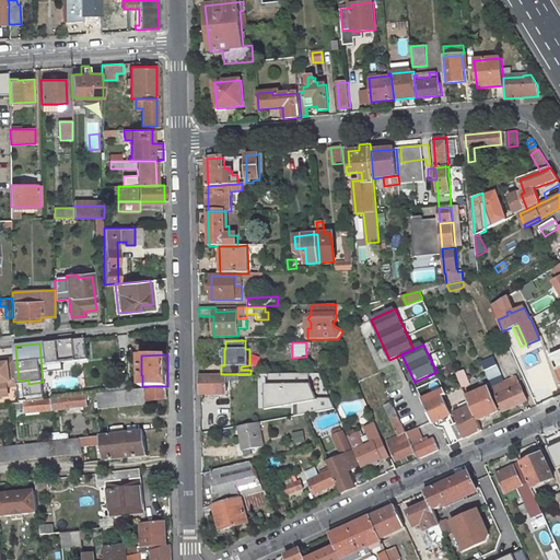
[(498,365),(494,358),(481,363),(485,371),(498,365)]
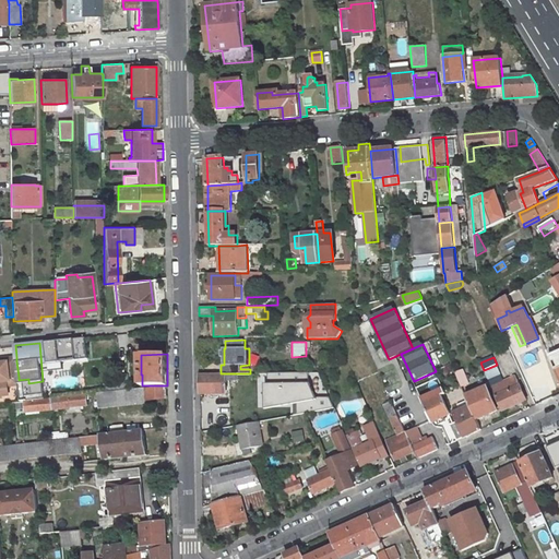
[(19,377),(16,361),(0,363),(0,385),(1,385),(8,385),(8,378),(19,377)]
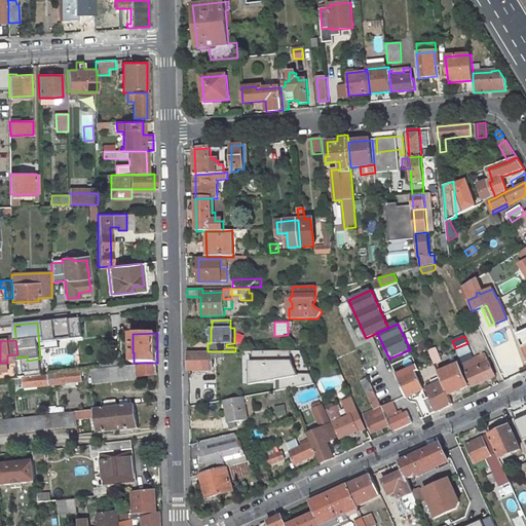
[(472,351),(467,343),(455,348),(459,357),(472,351)]
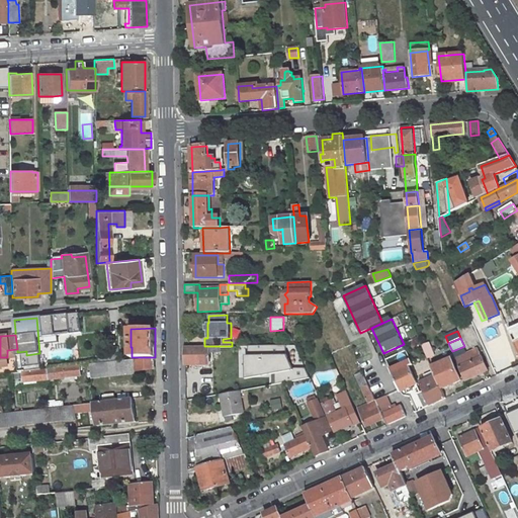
[(430,343),(423,346),(427,356),(434,353),(430,343)]
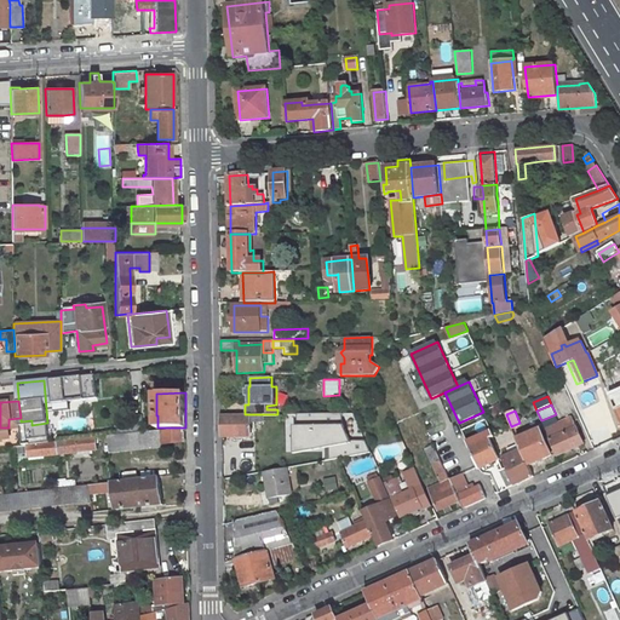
[(346,447),(345,412),(286,414),(287,449),(346,447)]
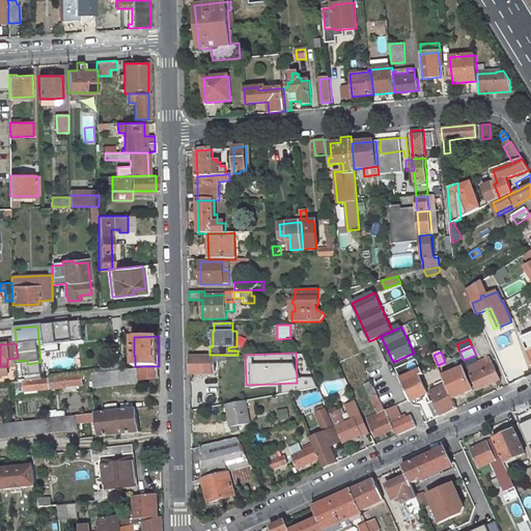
[(238,361),(238,355),(210,355),(190,356),(191,374),(215,373),(215,361),(226,361),(226,364),(229,363),(228,361),(238,361)]
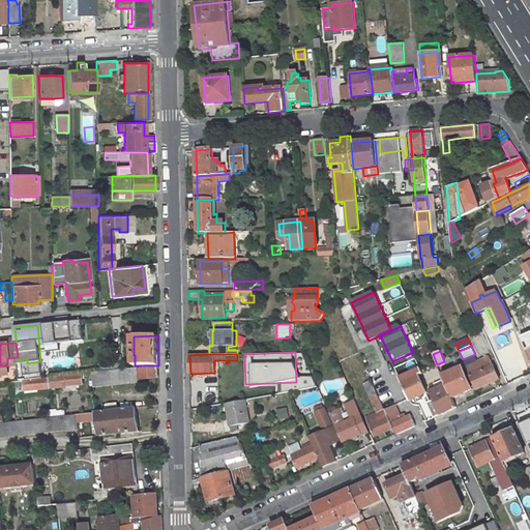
[(463,359),(476,389),(500,379),(490,356),(478,361),(475,354),(463,359)]
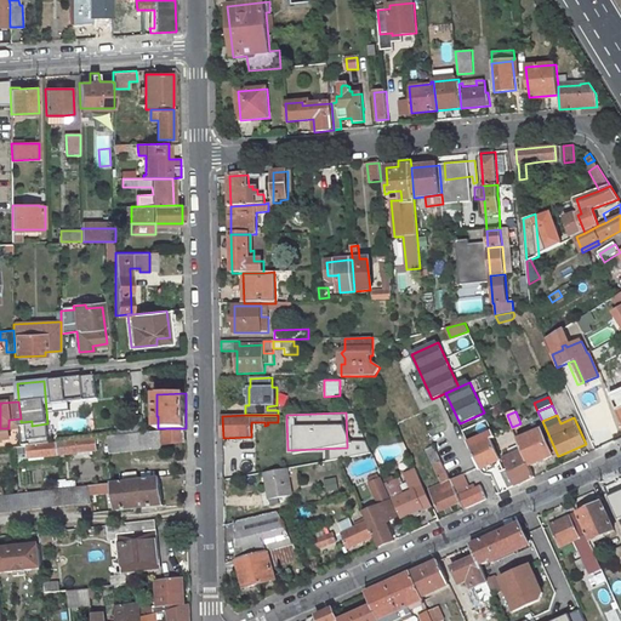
[(143,416),(134,416),(134,419),(134,434),(143,433),(143,416)]
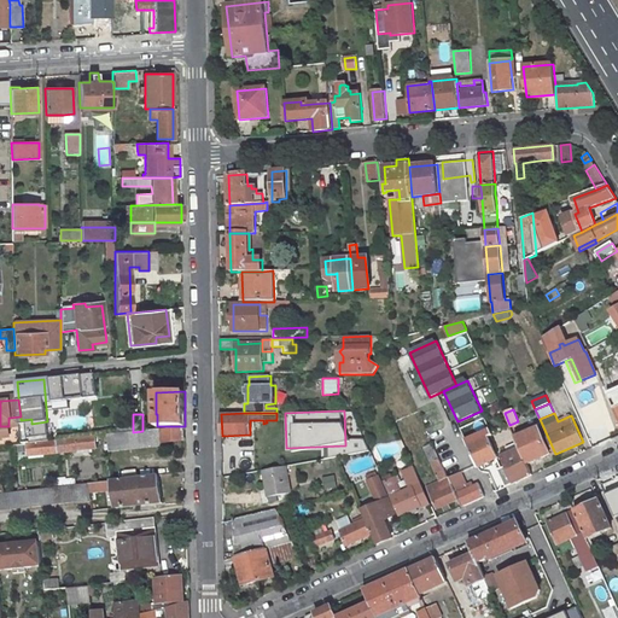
[(579,419),(586,432),(594,427),(589,415),(579,419)]
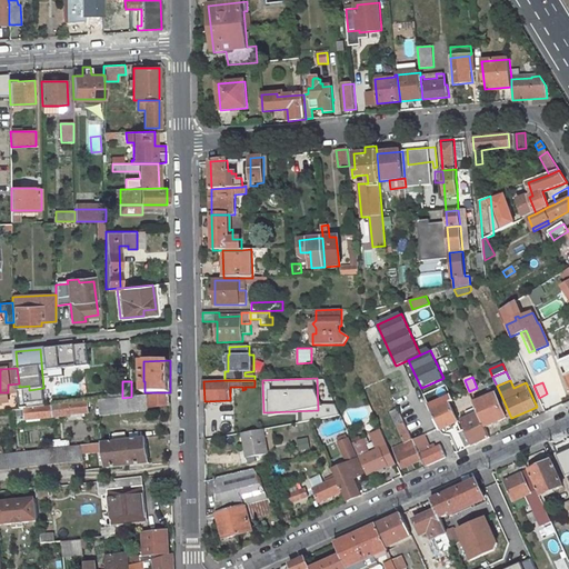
[(150,410),(150,407),(171,405),(170,392),(131,397),(122,398),(118,398),(99,400),(101,416),(150,410)]
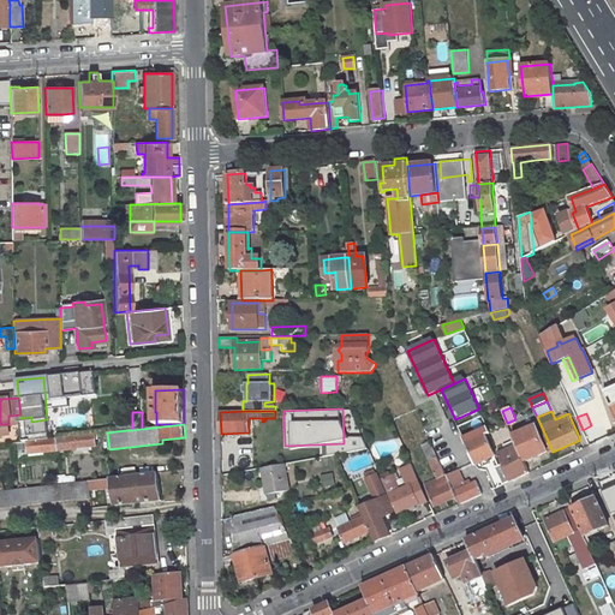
[(591,425),(583,430),(590,446),(599,441),(592,425),(591,425)]
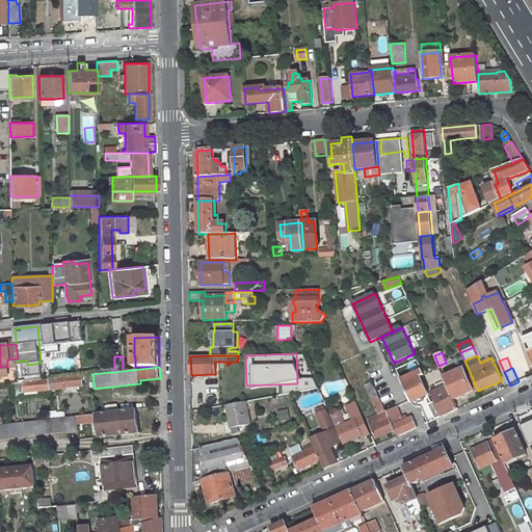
[(454,399),(475,391),(464,369),(444,377),(447,383),(449,388),(454,399)]
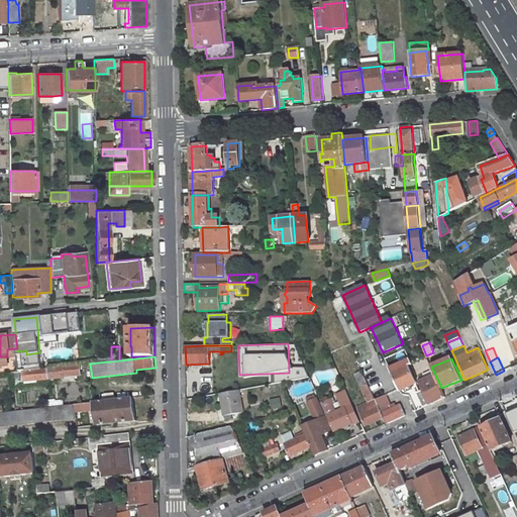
[(78,375),(81,375),(80,365),(24,371),(25,381),(70,376),(70,379),(78,378),(78,375)]
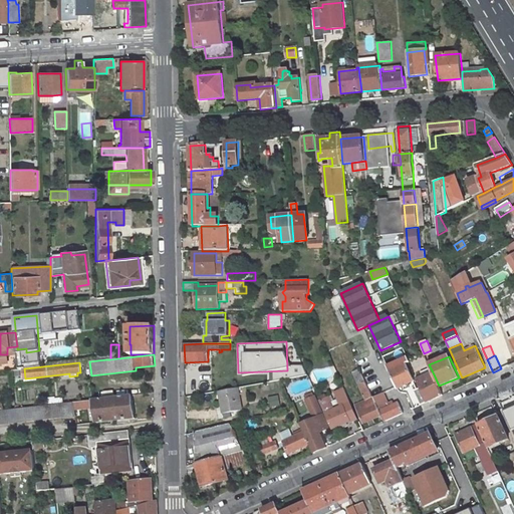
[(415,381),(405,364),(390,371),(398,389),(403,387),(405,391),(410,389),(408,384),(415,381)]
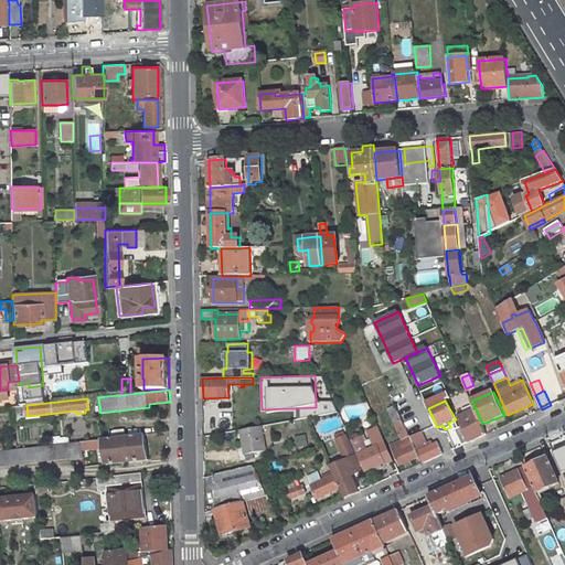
[(396,406),(388,411),(403,440),(391,446),(400,466),(405,464),(407,467),(412,465),(411,461),(419,457),(403,422),(396,406)]
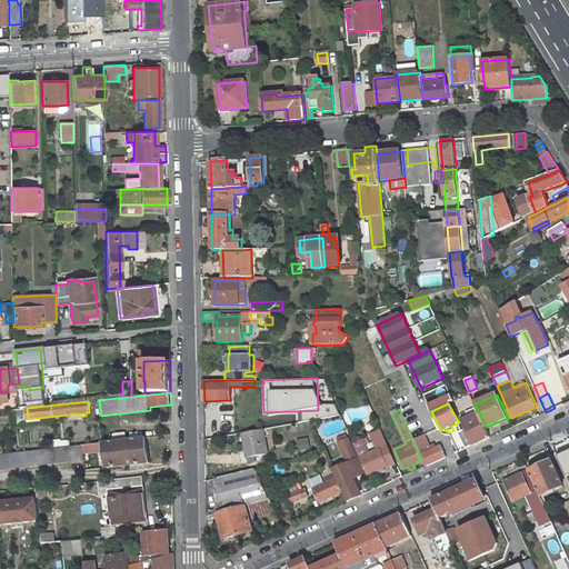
[(478,410),(467,415),(469,419),(480,415),(478,410)]
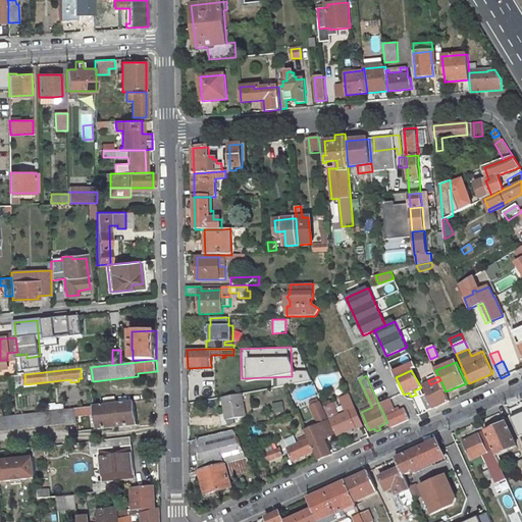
[(428,380),(423,382),(427,394),(434,408),(450,402),(446,392),(440,380),(430,384),(428,380)]
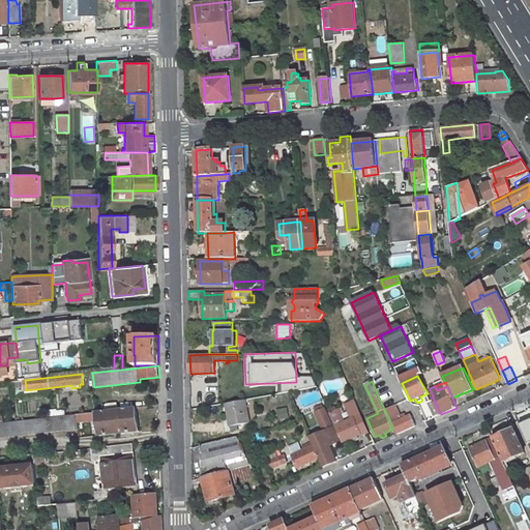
[(389,390),(378,395),(393,429),(396,435),(416,425),(411,415),(405,417),(404,414),(401,416),(389,390)]
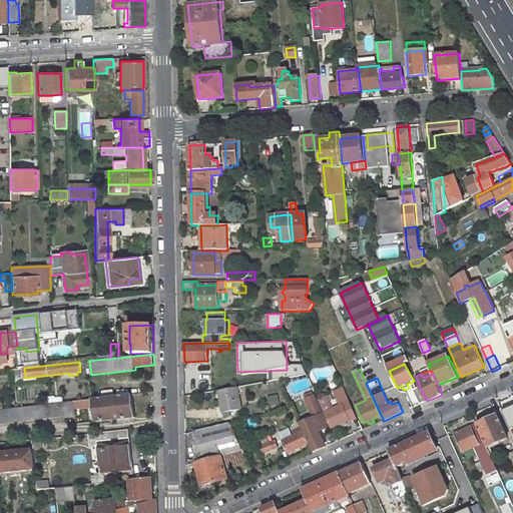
[(240,410),(236,387),(219,391),(223,413),(227,412),(235,411),(240,410)]
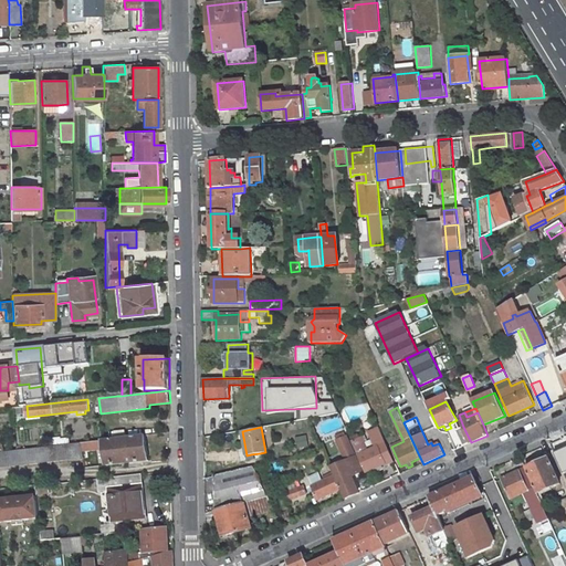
[(463,427),(457,430),(463,446),(471,442),(463,427)]
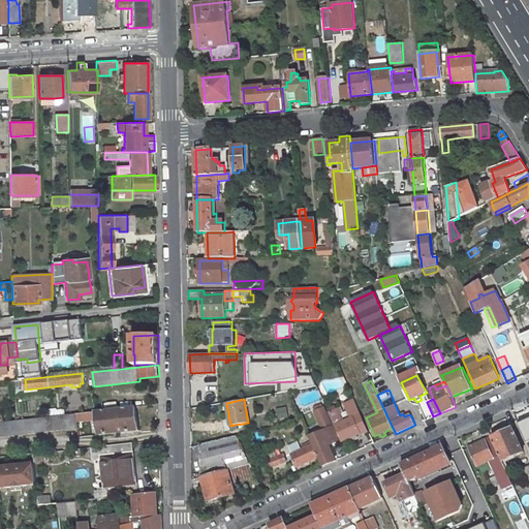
[(335,406),(328,409),(342,442),(349,439),(350,442),(354,440),(353,437),(361,434),(361,435),(369,432),(355,402),(346,406),(352,418),(344,422),(340,412),(338,408),(336,409),(335,406)]
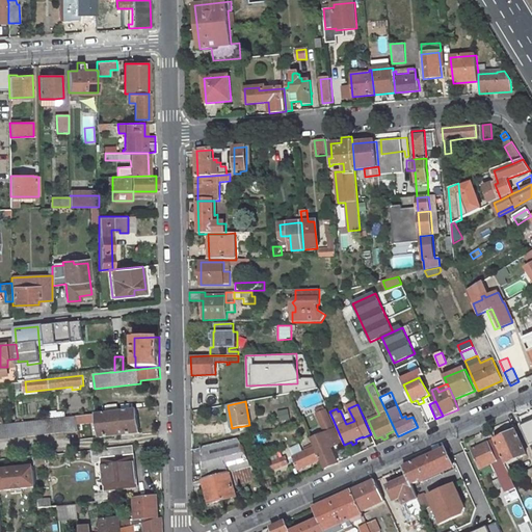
[(325,433),(312,440),(315,448),(320,459),(324,470),(338,463),(330,450),(331,448),(340,444),(323,407),(316,410),(325,433)]
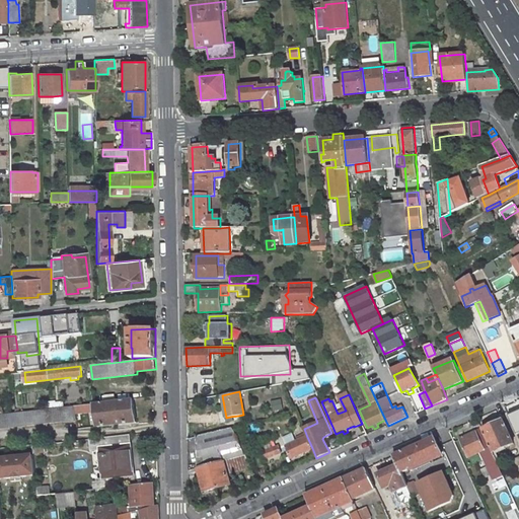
[(96,427),(135,423),(133,398),(93,403),(96,427)]
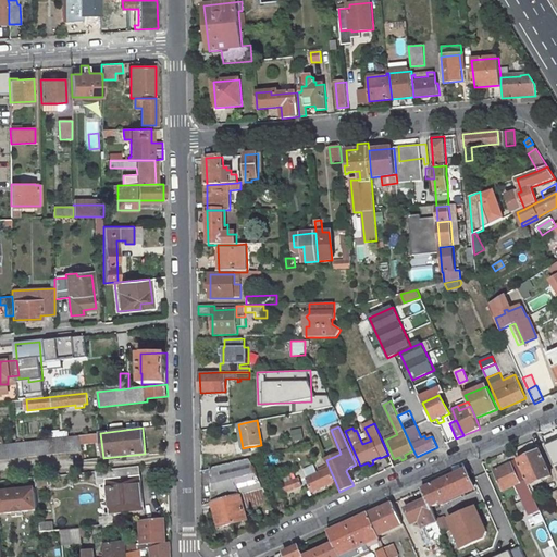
[(293,441),(304,440),(302,429),(292,430),(293,441)]
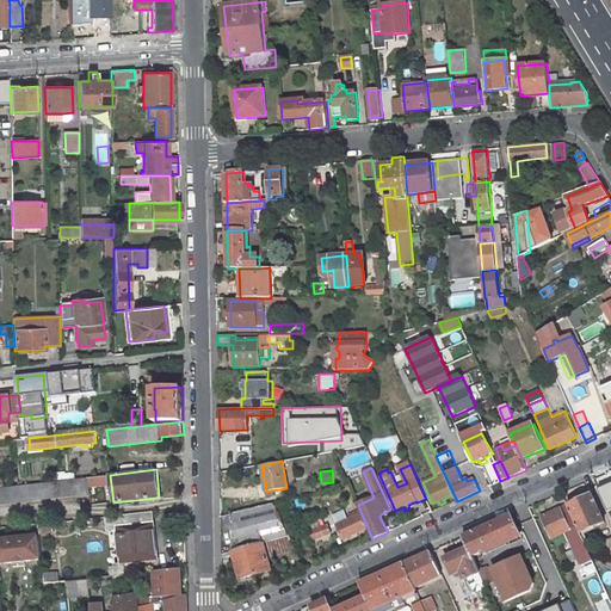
[(97,481),(96,477),(87,479),(0,488),(0,504),(90,494),(88,487),(87,482),(97,481)]
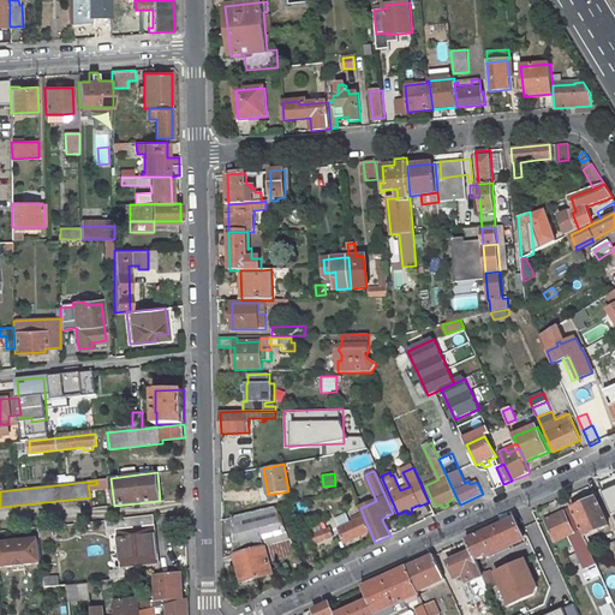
[(614,489),(604,495),(614,519),(614,489)]
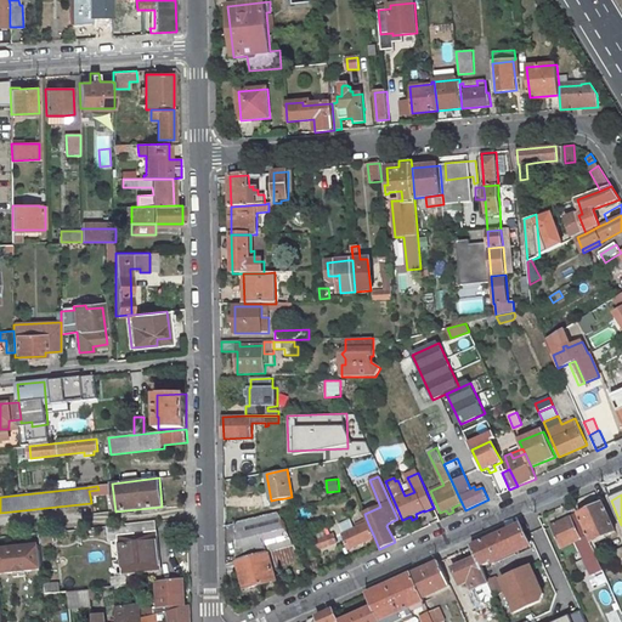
[(233,505),(235,518),(247,516),(246,503),(233,505)]
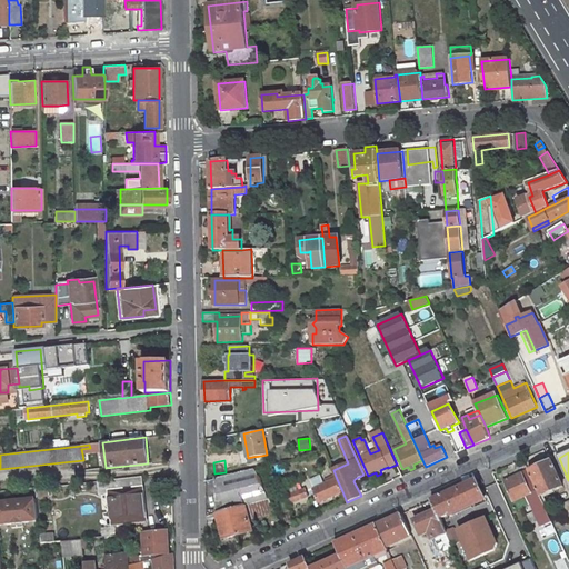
[(552,461),(529,471),(540,497),(563,486),(552,461)]
